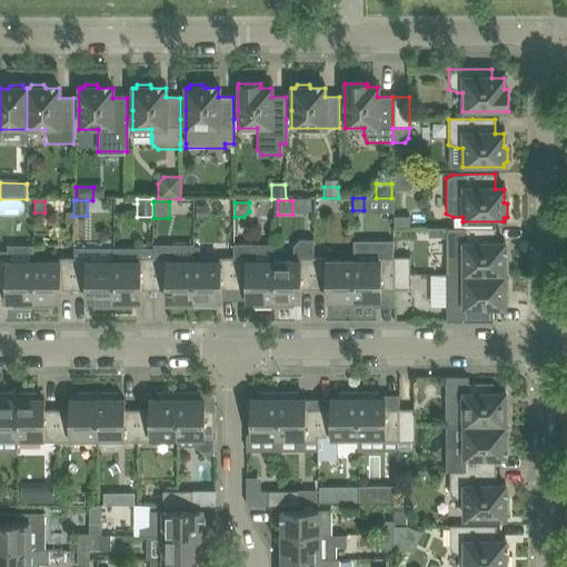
[(195,208),(195,220),(208,220),(208,208),(195,208)]
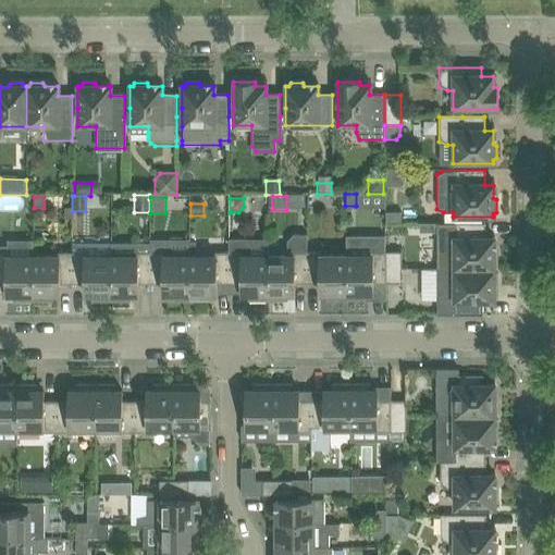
[(401,213),(384,213),(384,224),(401,224),(401,213)]
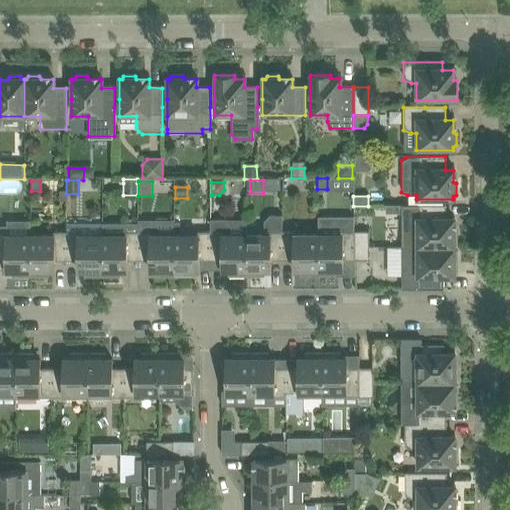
[(403,206),(401,206),(401,248),(417,248),(453,248),(453,246),(456,244),(456,233),(453,231),(453,219),(445,219),(445,206),(413,206),(403,206)]
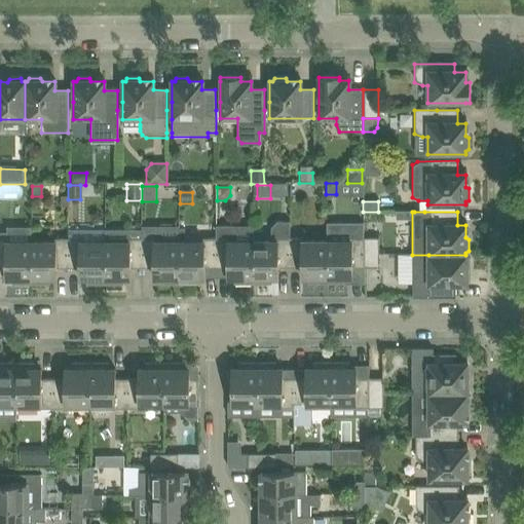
[(270,242),(252,242),(252,285),(270,285),(270,278),(277,278),(277,269),(289,269),(289,239),(289,223),(276,223),(270,228),(270,242)]
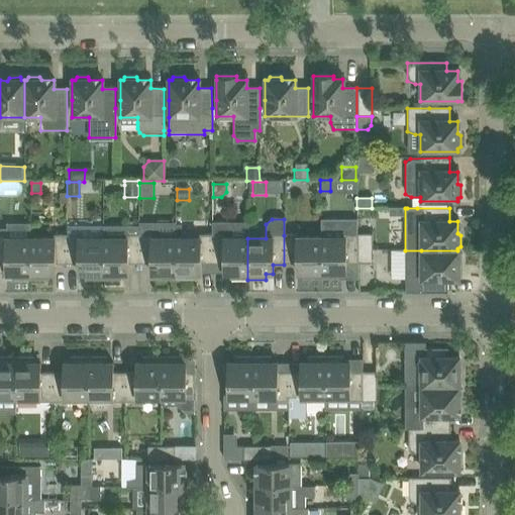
[(334,238),(320,238),(320,280),(338,280),(338,274),(345,274),(345,264),(356,264),(356,234),(356,220),(334,220),(334,238)]
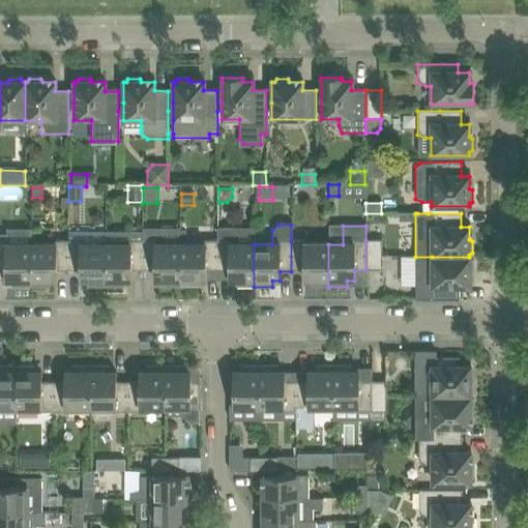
[(216,229),(216,241),(216,271),(228,271),(228,281),(235,281),(236,287),(254,287),(254,244),(233,244),(233,229),(216,229)]
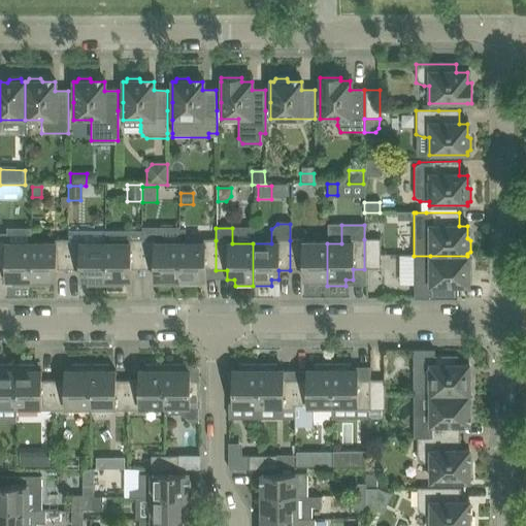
[(0,270),(4,270),(4,281),(11,281),(11,286),(30,286),(30,244),(6,244),(5,240),(5,234),(0,234),(0,270)]
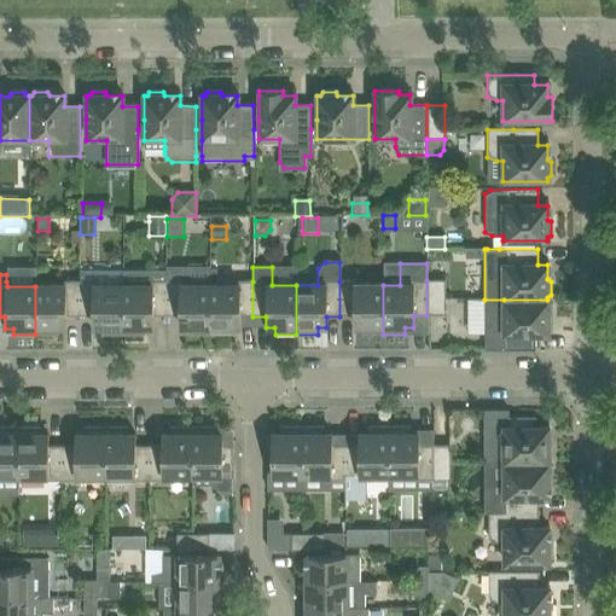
[(445,280),(426,280),(426,315),(445,315),(445,280)]
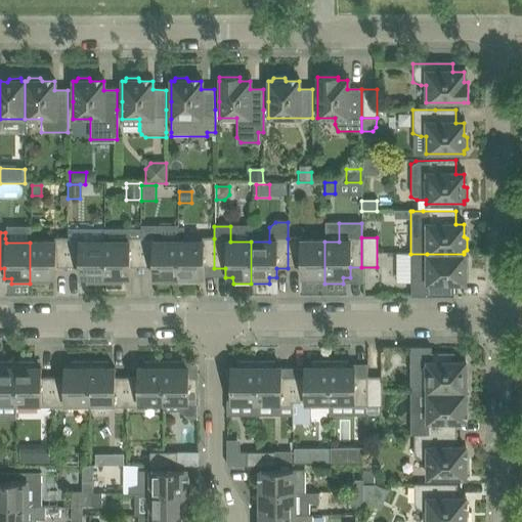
[(53,243),(30,243),(30,284),(48,284),(48,277),(55,277),(55,268),(67,268),(67,238),(53,238),(53,243)]
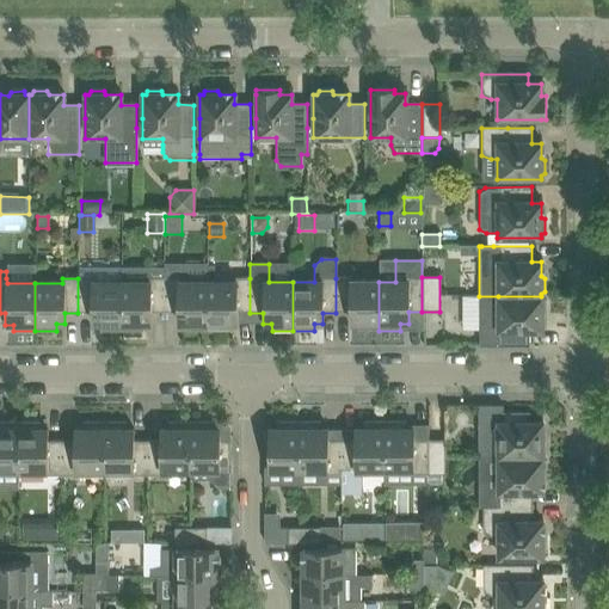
[(92,278),(78,278),(78,313),(91,313),(91,324),(99,324),(99,331),(121,331),(121,283),(92,283),(92,278)]
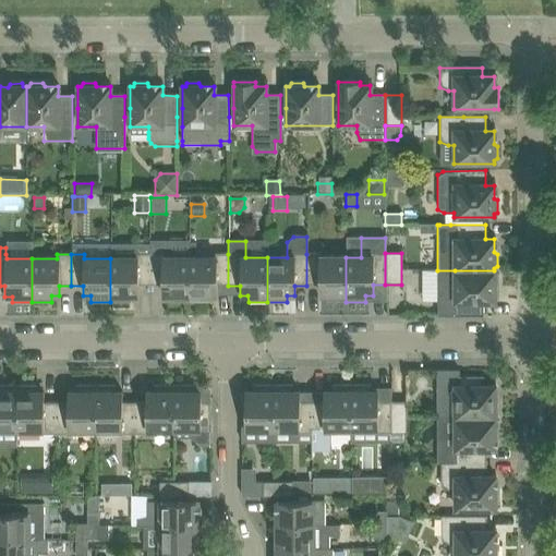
[(135,258),(110,258),(110,302),(130,302),(130,295),(137,295),(137,286),(149,286),(149,254),(135,254),(135,258)]
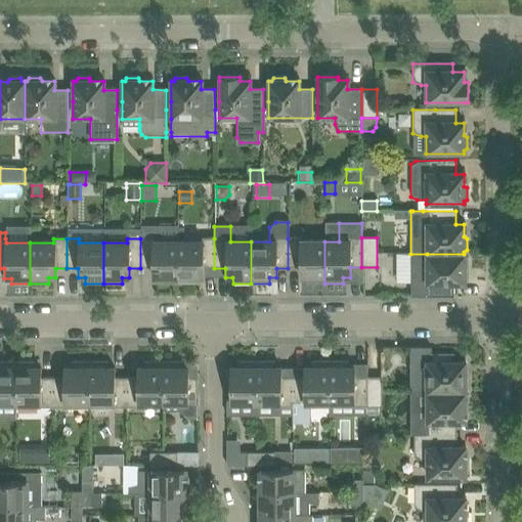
[(153,238),(140,238),(140,268),(151,268),(151,277),(159,277),(159,284),(177,284),(177,242),(153,242),(153,238)]
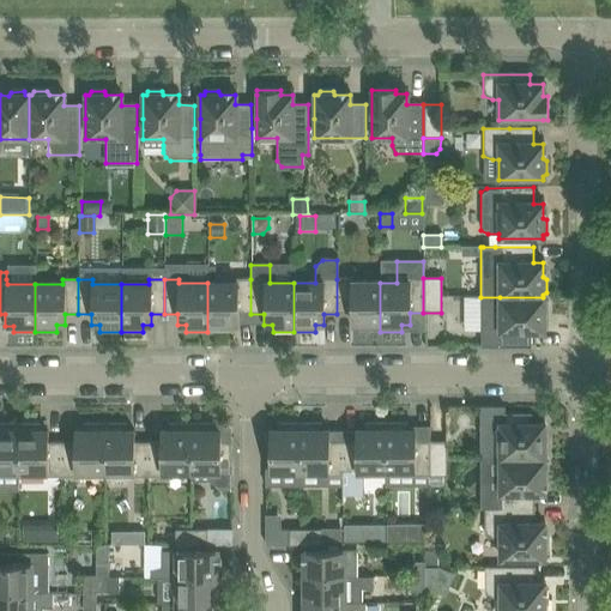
[(235,283),(207,283),(207,332),(229,332),(229,325),(237,325),(237,314),(250,314),(250,279),(235,279),(235,283)]
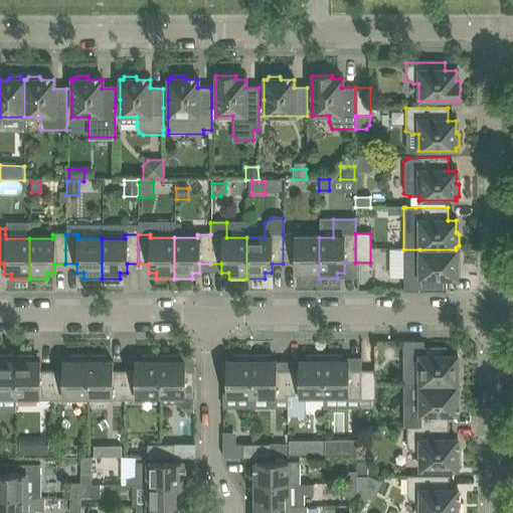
[(296,234),(283,234),(283,264),(294,264),(294,273),(301,273),(301,279),(319,279),(319,237),(296,237),(296,234)]
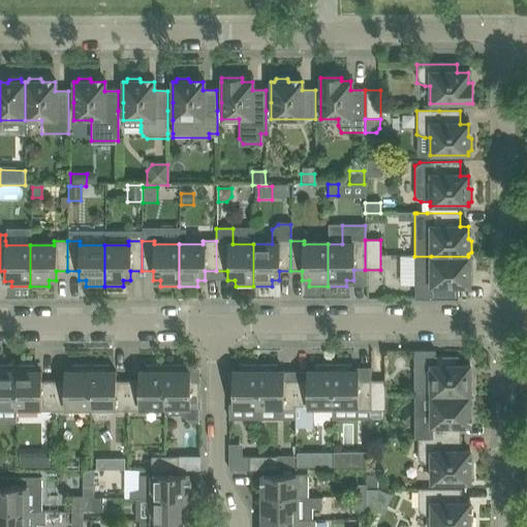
[(431,256),(414,256),(414,301),(420,301),(458,301),(458,296),(458,286),(468,286),(468,274),(471,272),(471,260),(468,259),(468,256),(431,256)]
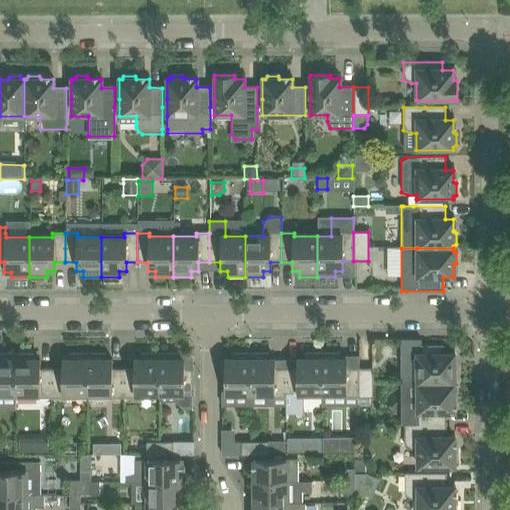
[(421,340),(400,340),(400,356),(417,356),(417,384),(454,384),(454,381),(457,379),(457,368),(454,367),(454,355),(443,354),(443,346),(421,346),(421,340)]
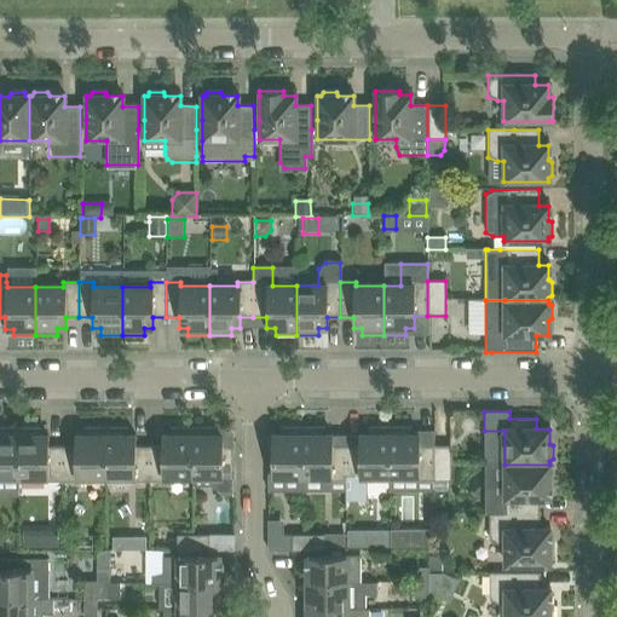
[(0,478),(18,478),(17,430),(0,428),(0,478)]
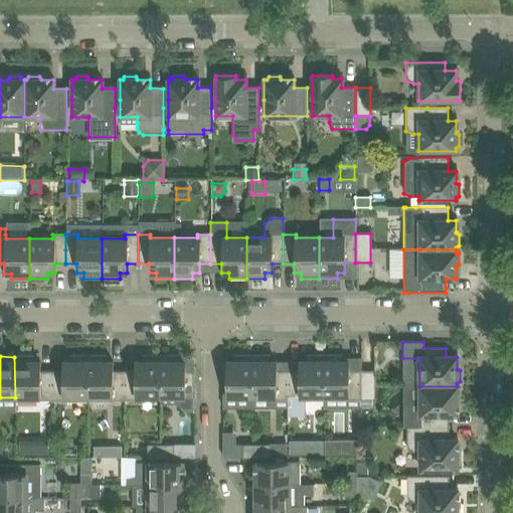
[(111,400),(124,400),(124,372),(112,372),(112,362),(105,363),(105,356),(88,357),(88,397),(111,397),(111,400)]
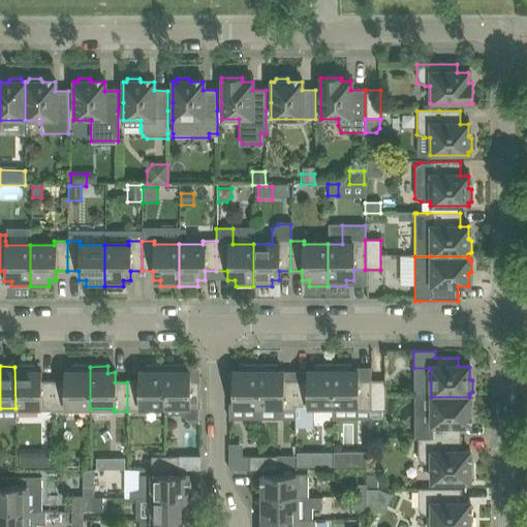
[(140,408),(164,408),(164,366),(146,366),(146,372),(138,372),(138,382),(127,382),(127,411),(140,411),(140,408)]
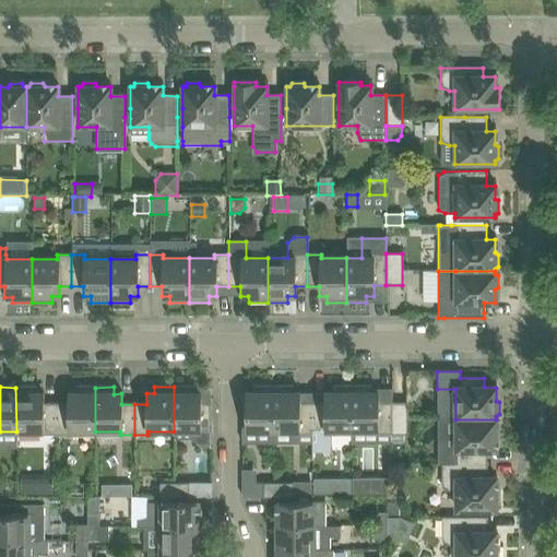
[(174,387),(174,431),(190,431),(191,440),(199,448),(210,448),(210,404),(200,404),(200,393),(193,393),(193,387),(174,387)]
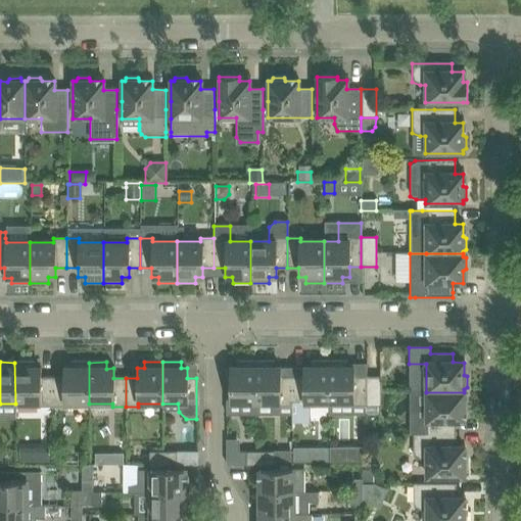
[(230,404),(254,404),(254,362),(236,362),(236,368),(230,368),(230,404)]
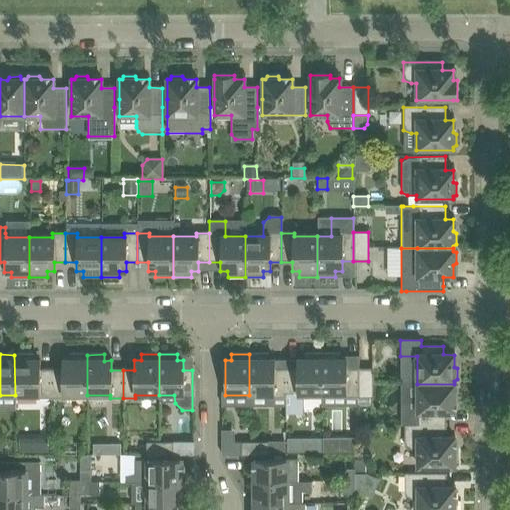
[(249,354),(249,395),(273,395),(273,398),(285,398),(285,369),(274,369),(274,360),(267,360),(267,354),(249,354)]
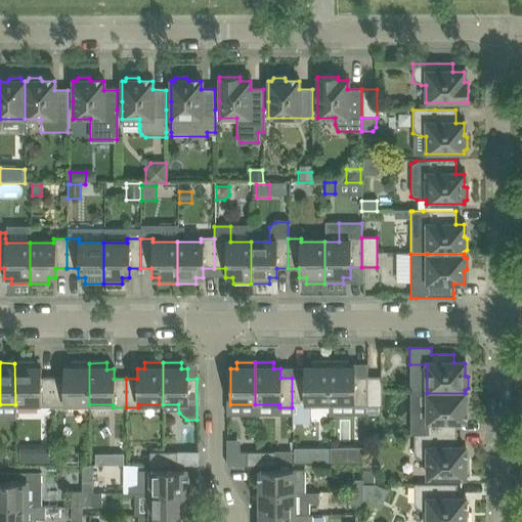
[(304,378),(292,378),(292,407),(292,424),(309,424),(309,404),(329,404),(329,362),(310,362),(310,368),(304,368),(304,378)]
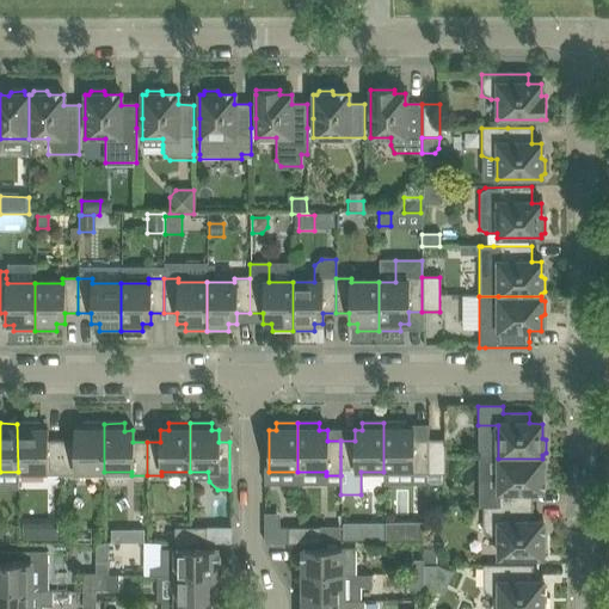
[(405,423),(383,423),(383,472),(412,472),(412,475),(426,475),(426,441),(413,441),(413,430),(405,430),(405,423)]
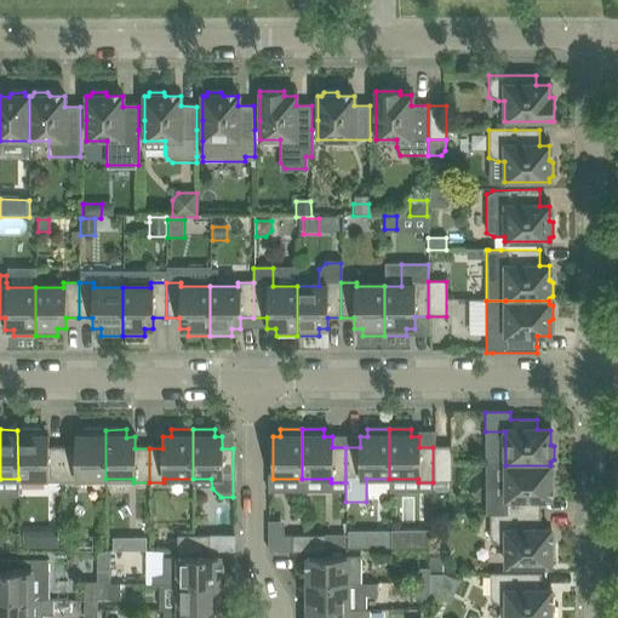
[(46,484),(62,484),(62,448),(47,448),(47,438),(39,438),(39,430),(17,430),(18,479),(46,479),(46,484)]
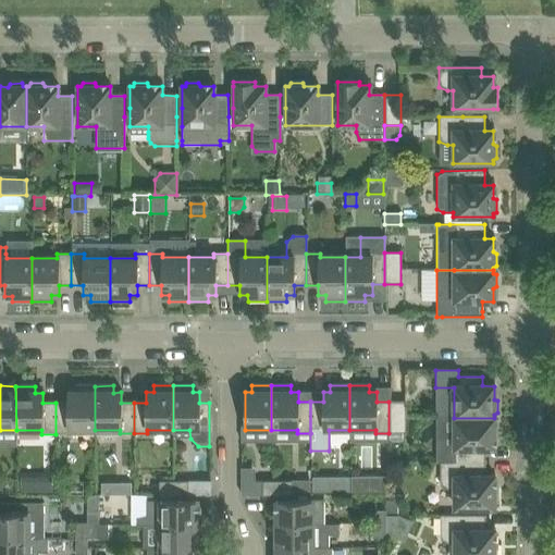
[(69,430),(95,430),(95,386),(75,386),(75,393),(68,393),(68,403),(56,403),(56,434),(69,434),(69,430)]
